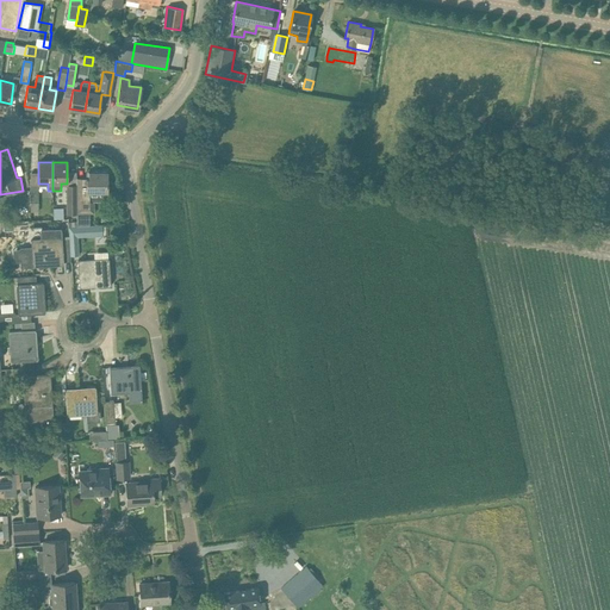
[(76,178),(76,185),(76,215),(76,222),(76,226),(89,225),(89,213),(89,199),(89,192),(107,192),(107,172),(88,172),(88,178),(76,178)]
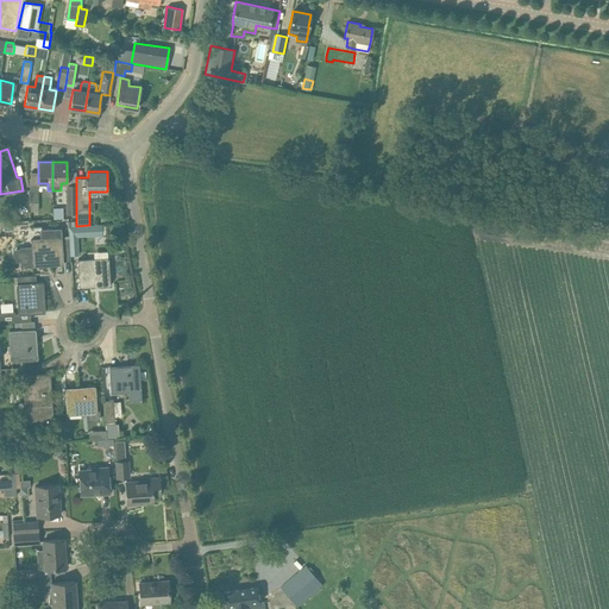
[(76,184),(66,184),(66,214),(76,214),(76,184)]
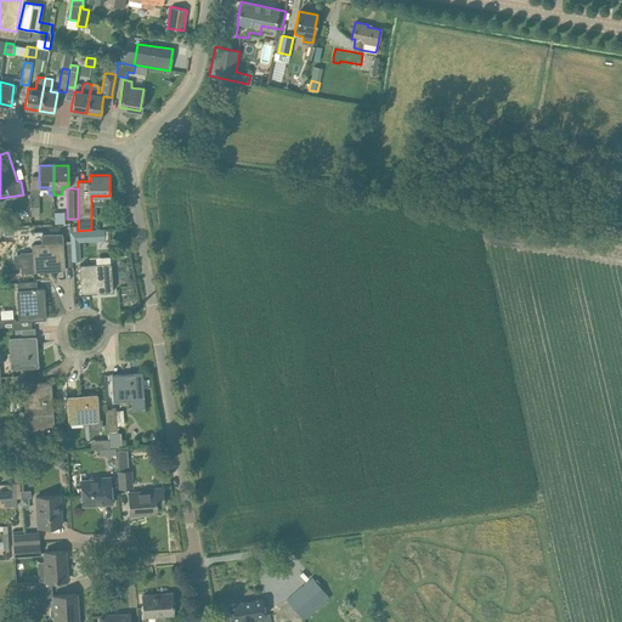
[(123,203),(120,190),(113,191),(114,204),(123,203)]
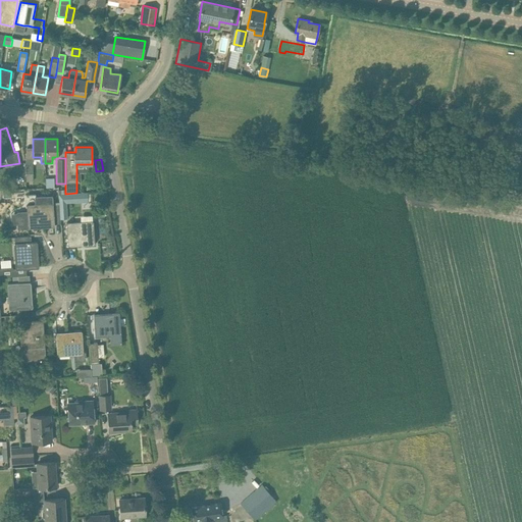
[(65,194),(59,194),(60,210),(60,218),(67,218),(66,203),(88,201),(88,200),(88,199),(88,193),(88,192),(76,193),(65,194)]
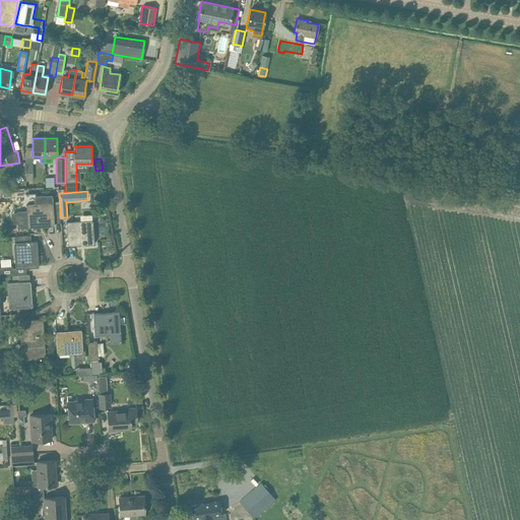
[(17,211),(16,211),(16,212),(16,222),(17,228),(18,228),(18,226),(27,225),(27,226),(28,226),(28,225),(38,224),(39,222),(53,221),(53,224),(54,224),(54,223),(54,214),(53,210),(52,194),(35,195),(35,203),(27,204),(26,204),(26,211),(17,212),(17,211)]
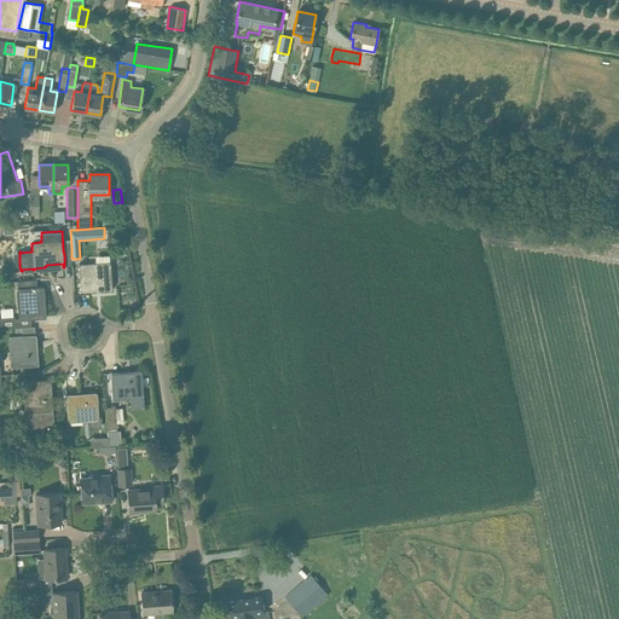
[(79,265),(80,287),(99,285),(100,288),(111,288),(110,264),(79,265)]
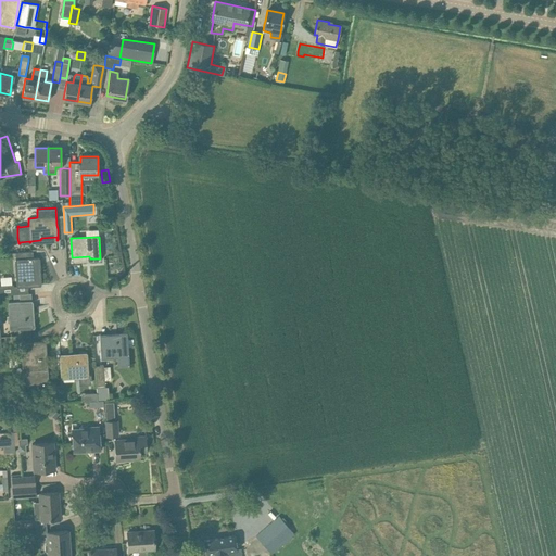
[(16,258),(15,258),(15,260),(16,260),(19,286),(19,287),(26,286),(41,285),(40,285),(39,285),(39,275),(36,274),(35,258),(39,257),(33,257),(32,257),(30,251),(15,252),(16,258)]
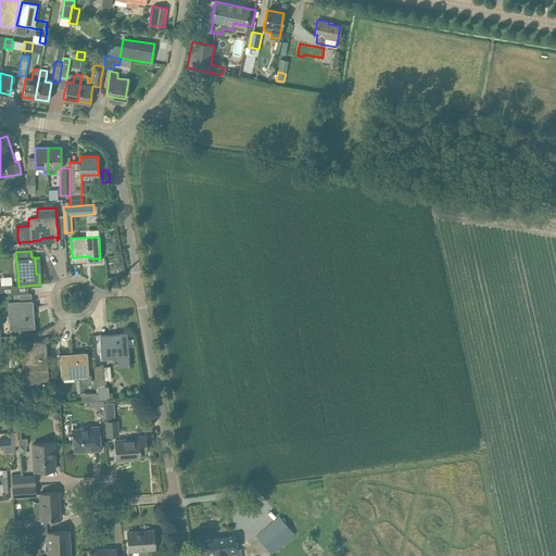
[(13,285),(0,285),(0,294),(3,294),(14,294),(27,293),(27,292),(26,286),(19,287),(19,286),(17,286),(14,286),(13,286),(13,285)]
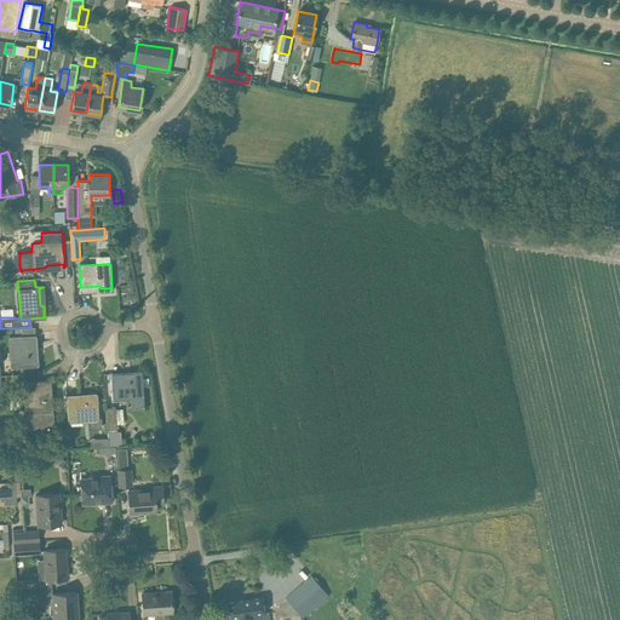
[(12,367),(26,367),(36,366),(35,355),(33,352),(32,334),(10,336),(12,367)]
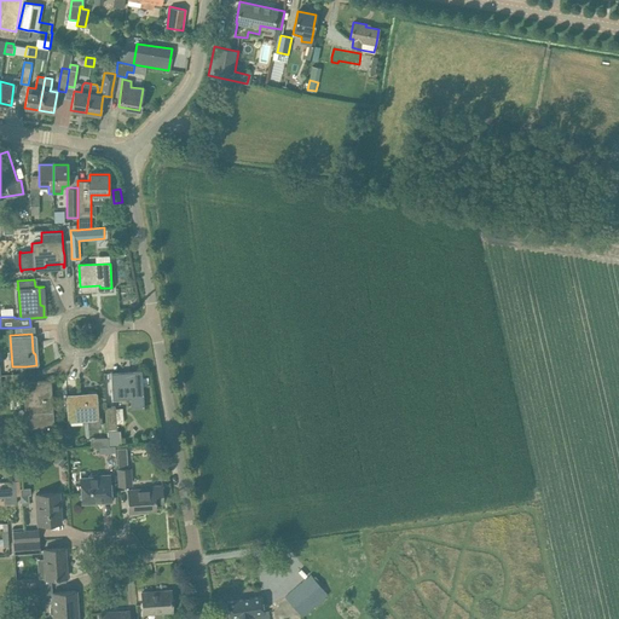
[(144,406),(143,379),(142,371),(131,372),(129,375),(110,376),(113,397),(132,395),(132,406),(144,406)]
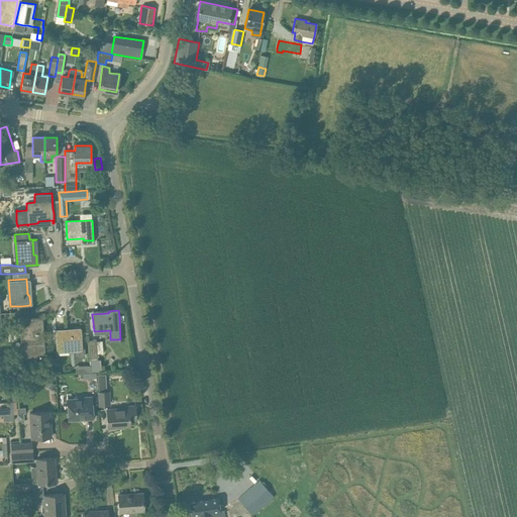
[(22,357),(34,356),(43,355),(43,342),(42,342),(41,333),(39,332),(38,317),(31,317),(20,318),(22,357)]
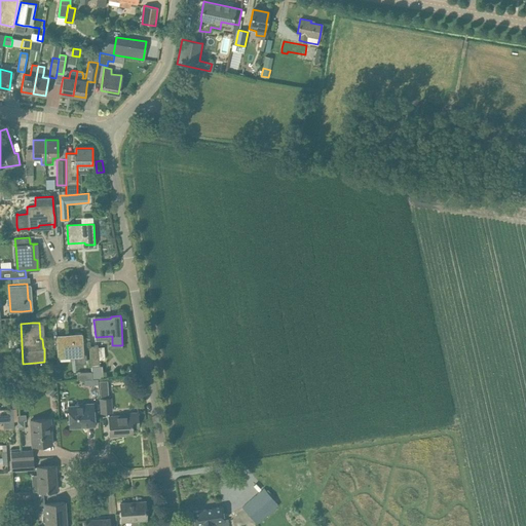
[(72,338),(55,339),(57,358),(74,357),(75,363),(86,362),(85,353),(83,353),(82,335),(73,336),(72,338)]
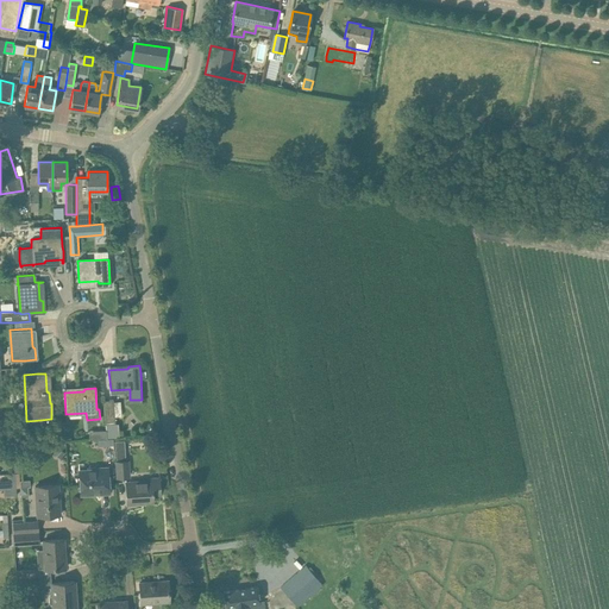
[(105,401),(106,424),(115,424),(113,400),(105,401)]
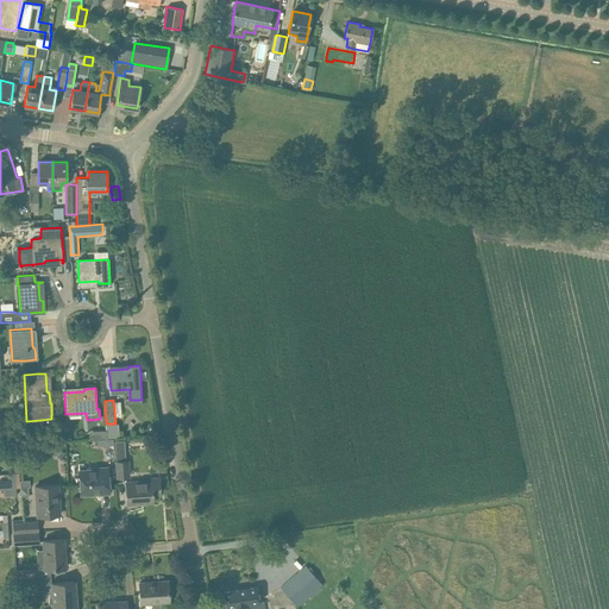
[(115,424),(106,424),(107,429),(107,438),(113,438),(120,438),(119,431),(117,431),(115,424)]
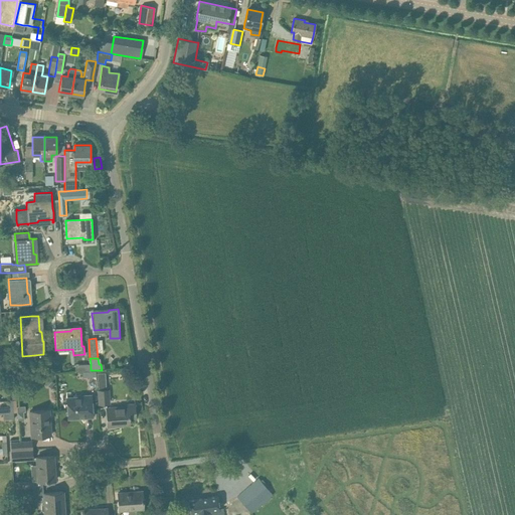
[(91,363),(75,364),(75,371),(82,371),(91,370),(91,363)]
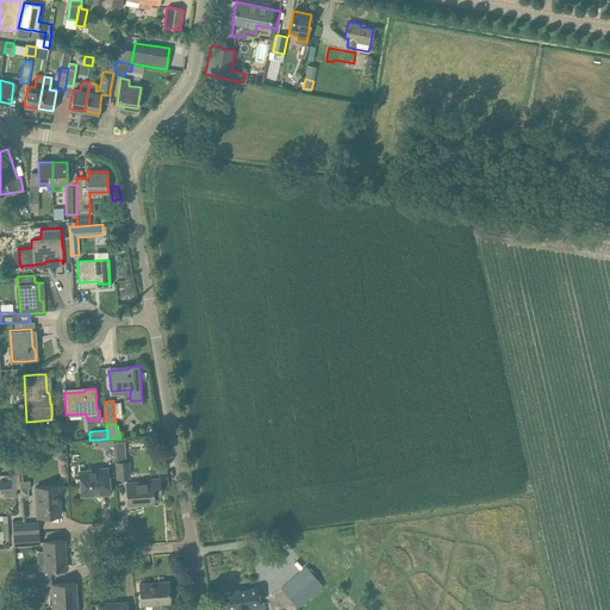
[(58,448),(54,454),(61,460),(66,454),(58,448)]
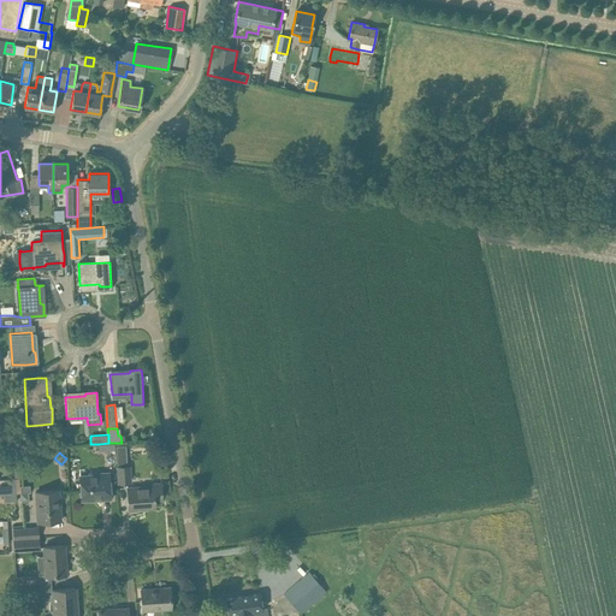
[(119,484),(128,483),(126,475),(130,475),(130,466),(118,467),(119,484)]
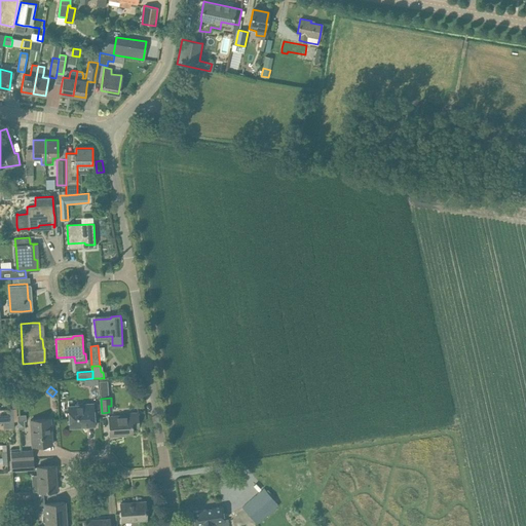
[(95,425),(94,415),(94,403),(84,404),(84,406),(68,407),(70,427),(81,426),(80,424),(85,424),(85,426),(95,425)]
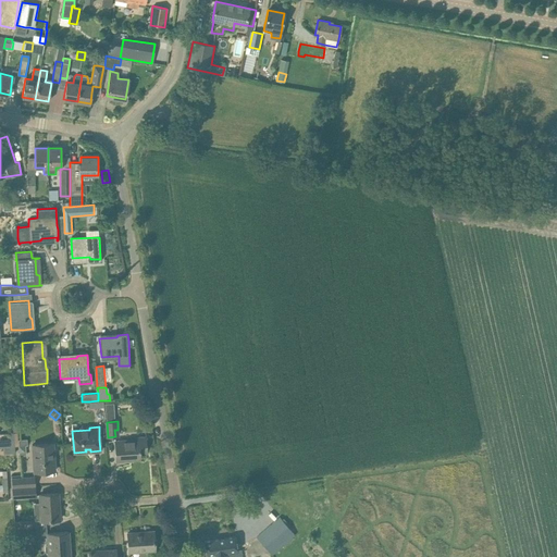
[(14,438),(10,440),(10,446),(14,446),(15,446),(19,446),(19,445),(19,432),(14,432),(14,438)]
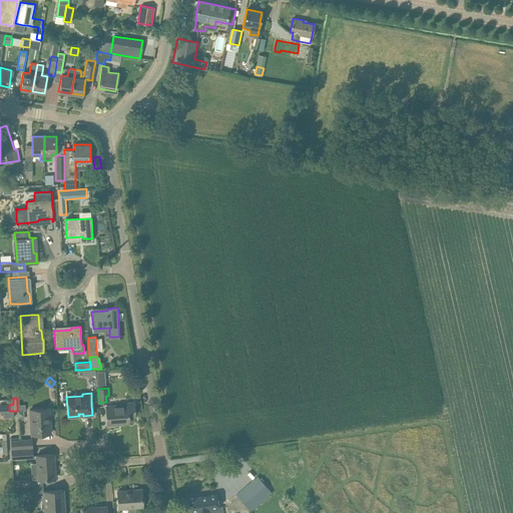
[(135,416),(134,401),(128,402),(128,405),(127,405),(127,406),(119,407),(119,405),(105,406),(107,424),(114,424),(114,422),(118,422),(118,423),(129,423),(129,417),(135,416)]
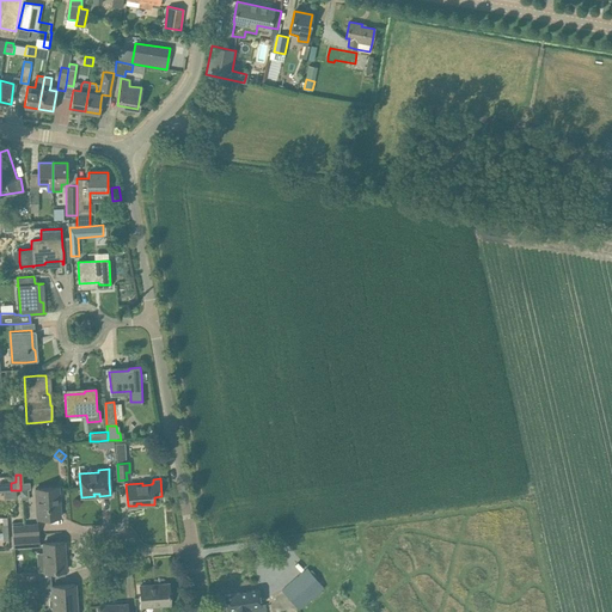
[(38,519),(49,518),(61,516),(59,487),(36,489),(38,519)]
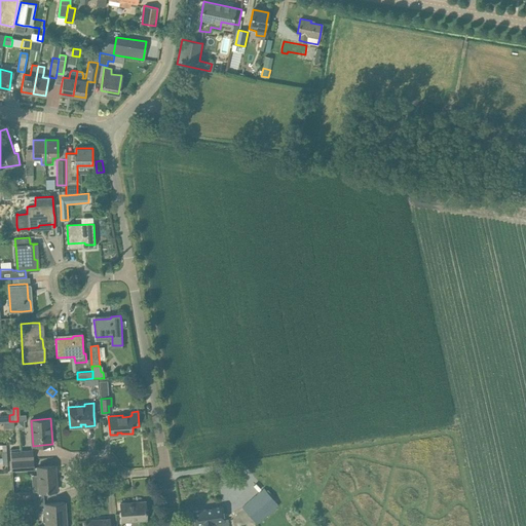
[(11,460),(32,458),(32,451),(10,452),(11,460)]
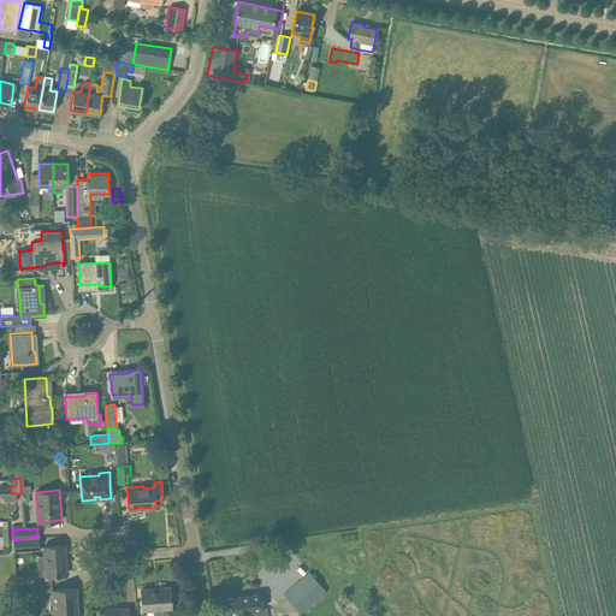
[(37,537),(13,539),(15,551),(39,549),(37,537)]
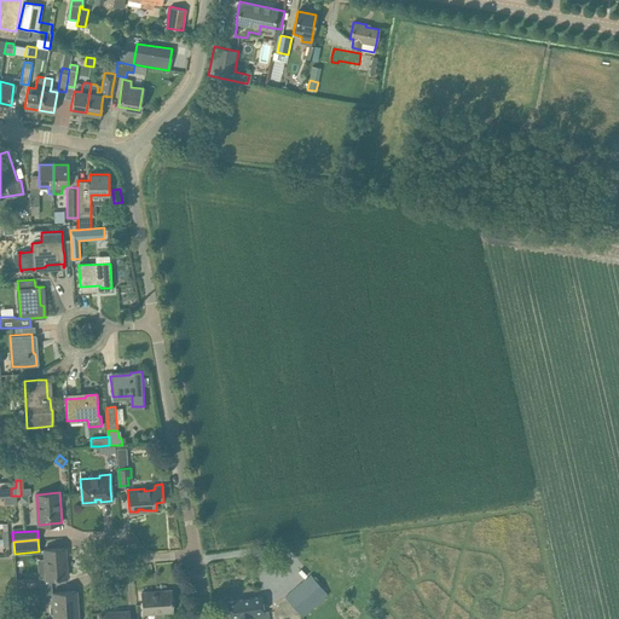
[(38,578),(36,578),(36,586),(52,585),(51,578),(55,578),(67,577),(65,565),(63,565),(63,559),(65,559),(65,548),(53,549),(44,549),(44,559),(45,578),(38,578)]
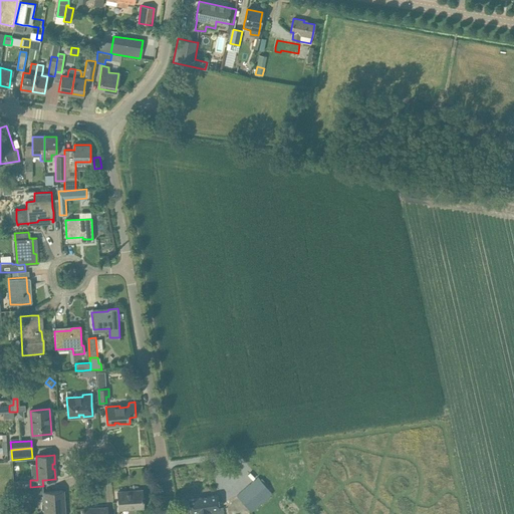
[(248,486),(237,495),(251,512),(273,494),(259,476),(248,486)]
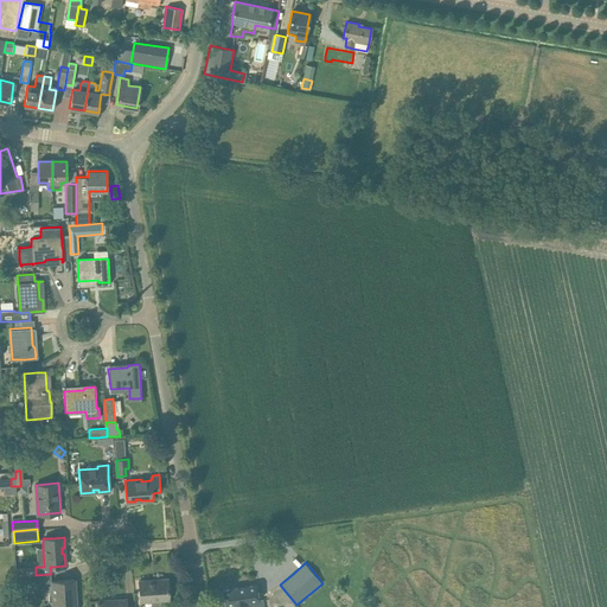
[(29,576),(18,576),(18,586),(37,583),(36,575),(29,576)]
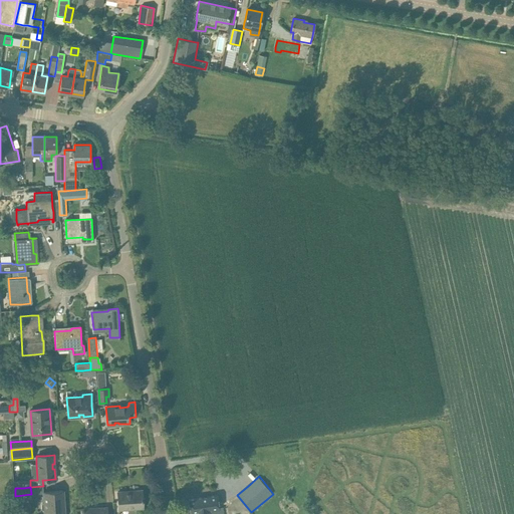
[(42,502),(41,503),(41,508),(43,509),(44,509),(44,513),(64,513),(63,490),(53,491),(43,492),(43,493),(44,502),(42,502)]
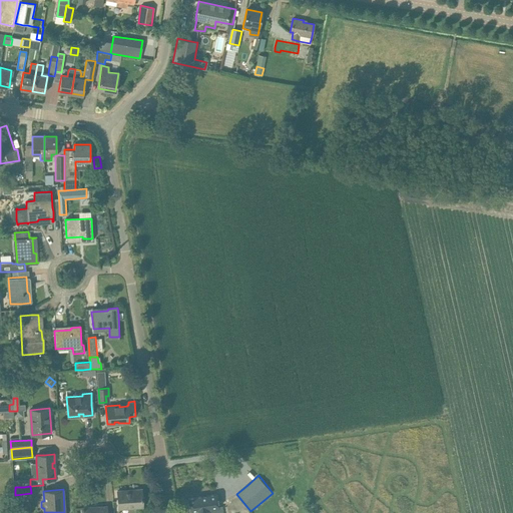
[(117,490),(118,500),(118,506),(141,505),(141,507),(142,507),(141,489),(132,489),(132,491),(118,492),(118,490),(117,490)]
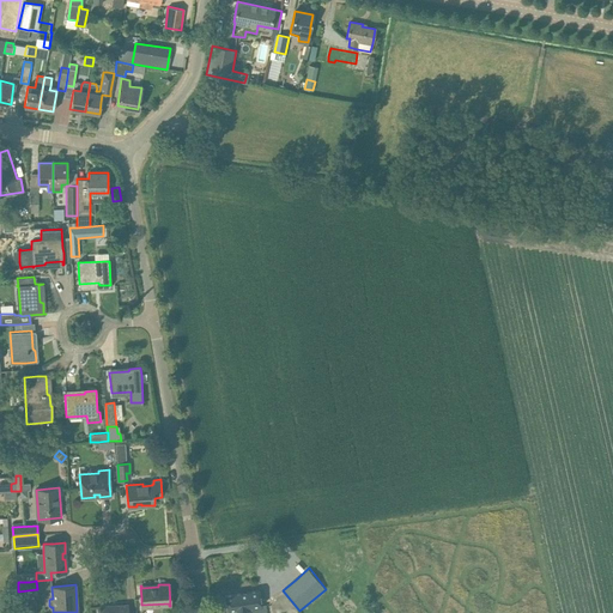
[(256,590),(225,595),(228,611),(230,611),(230,612),(266,612),(266,605),(262,605),(259,590),(256,590)]
